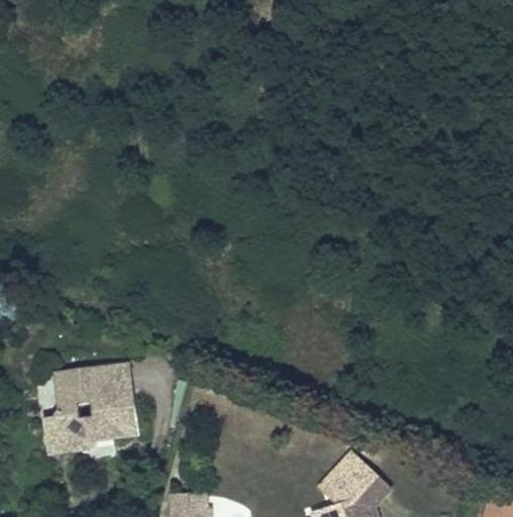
[(72,385),(55,388),(59,409),(57,421),(42,423),(44,442),(65,454),(90,450),(98,441),(138,435),(126,362),(105,364),(98,373),(70,377),(72,385)]
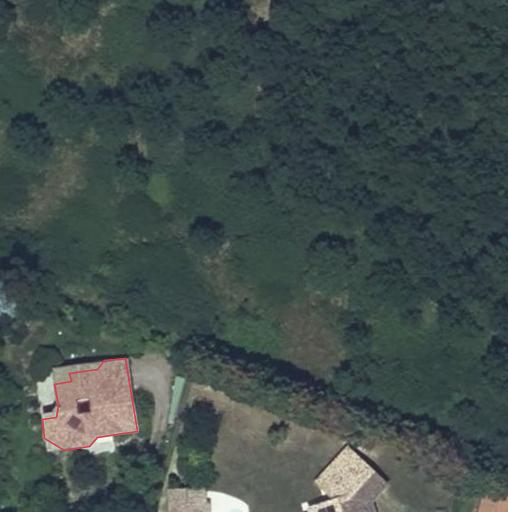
[(104,360),(52,368),(54,384),(71,381),(69,373),(97,369),(104,360)]
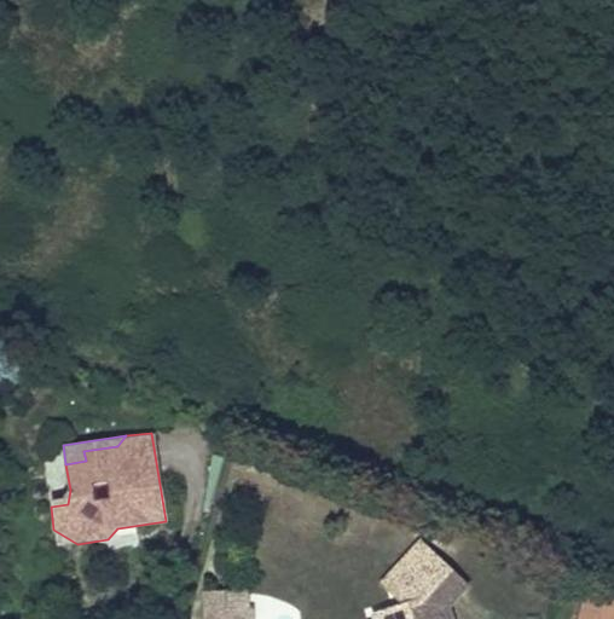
[(77,544),(53,530),(56,548),(77,544)]
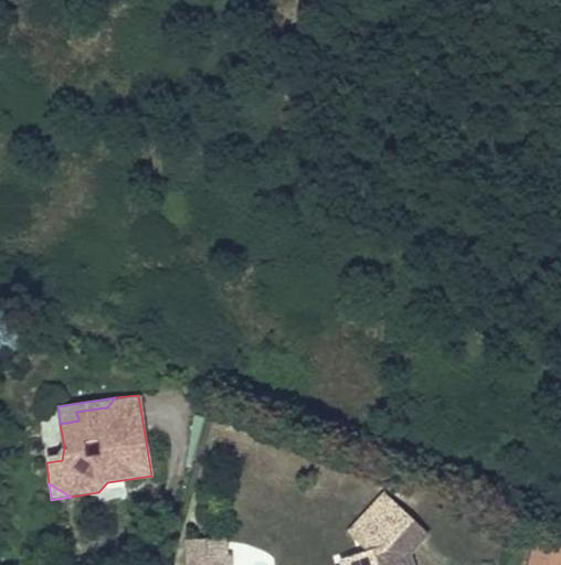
[(398,564),(395,554),(408,551),(409,551),(393,535),(411,516),(383,492),(360,518),(385,541),(379,547),(373,548),(349,556),(351,564),(398,564)]
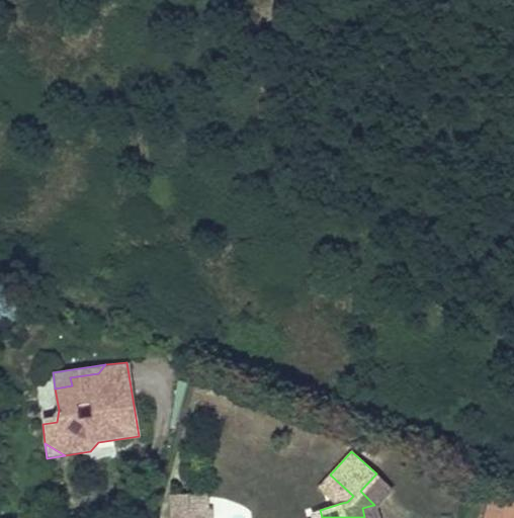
[(391,487),(376,473),(360,491),(374,505),(391,487)]
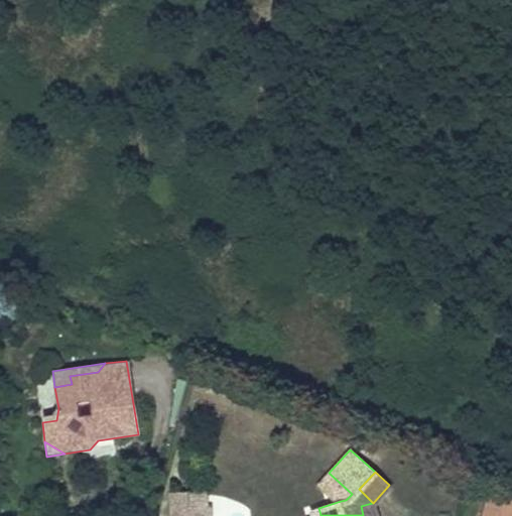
[(352,494),(329,473),(320,482),(334,495),(341,501),(346,500),(352,494)]
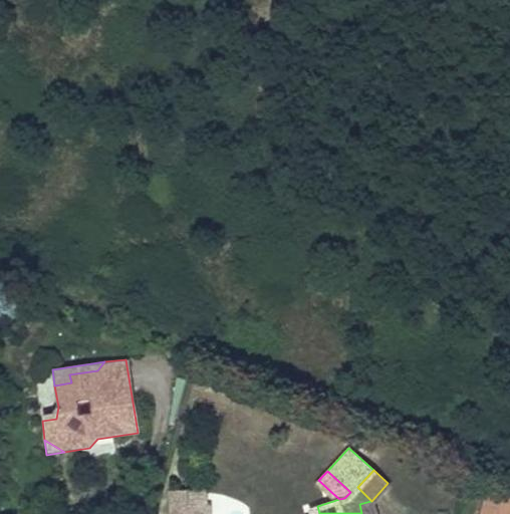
[(203,503),(202,490),(170,491),(171,513),(188,513),(188,504),(203,503)]
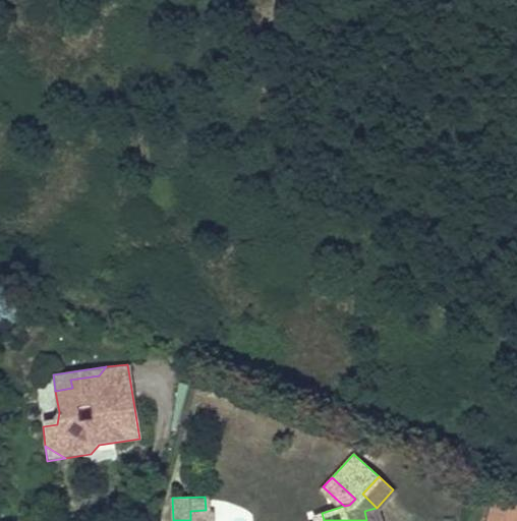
[(516,520),(516,504),(490,498),(482,520),(516,520)]
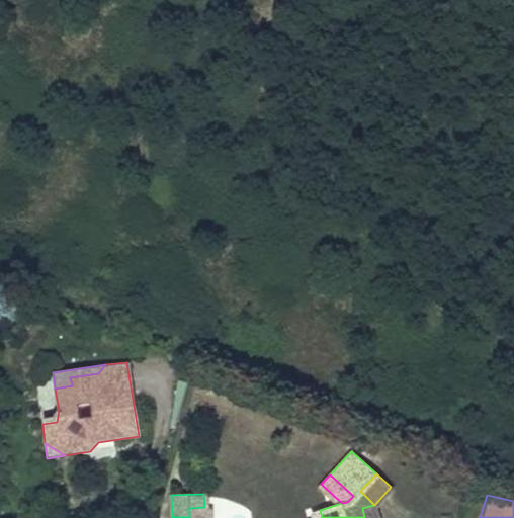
[(376,517),(373,505),(362,508),(364,517),(376,517)]
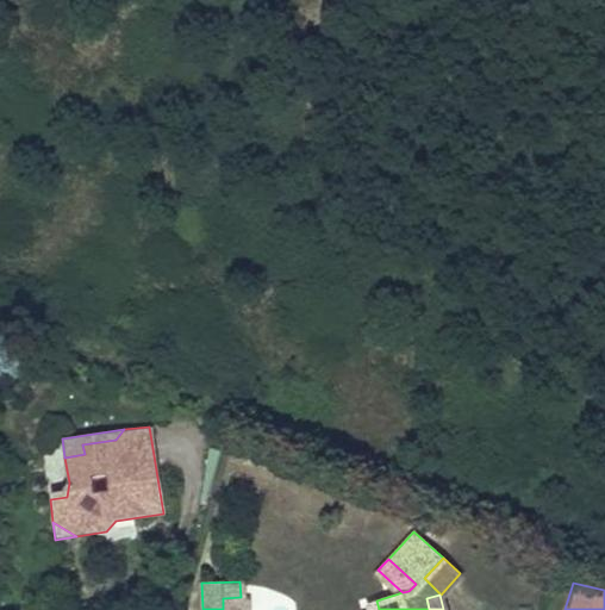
[(241,597),(223,598),(223,609),(247,609),(247,597),(241,597)]
